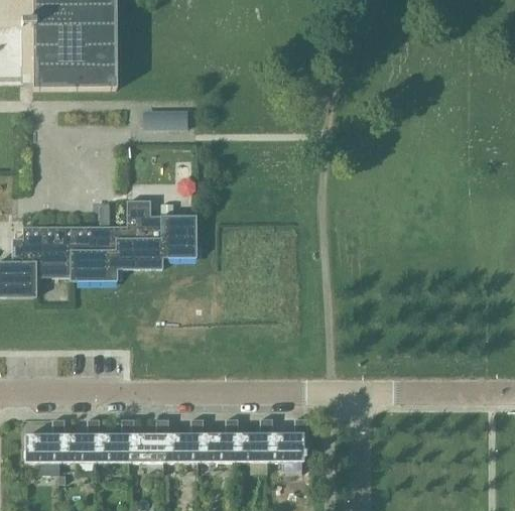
[(113,85),(112,0),(0,0),(0,24),(21,25),(21,62),(17,62),(17,75),(17,82),(20,82),(34,82),(34,86),(33,86),(33,88),(116,88),(116,85),(113,85)]
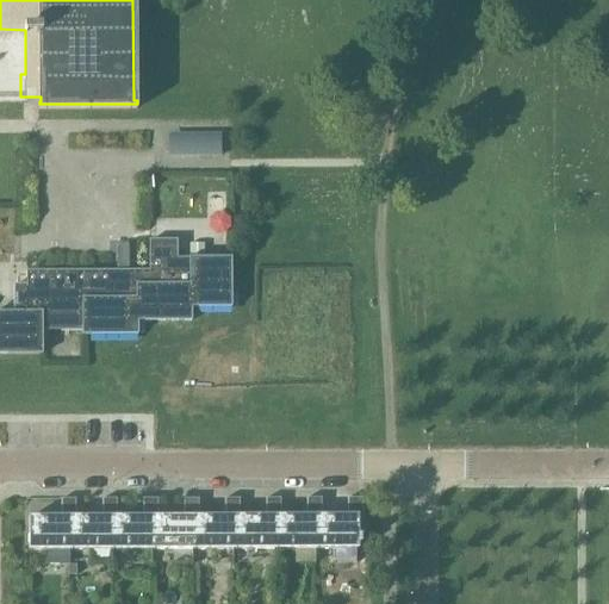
[(169,151),(222,151),(221,128),(169,129),(169,151)]
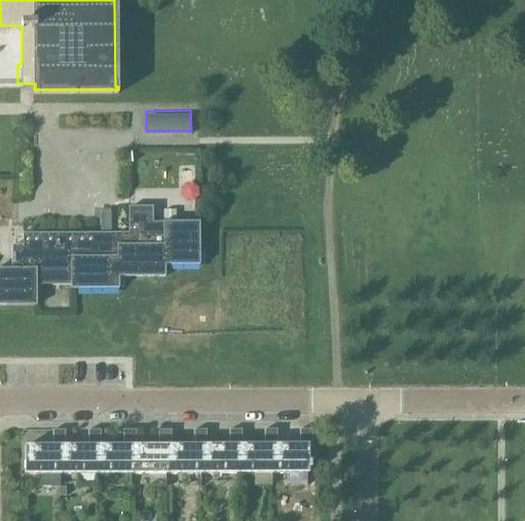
[(199,261),(199,219),(153,219),(153,202),(129,203),(129,229),(24,229),(24,240),(12,240),(12,265),(0,265),(0,301),(34,301),(36,301),(36,281),(71,281),(71,285),(76,285),(119,285),(119,272),(165,272),(165,261),(199,261)]
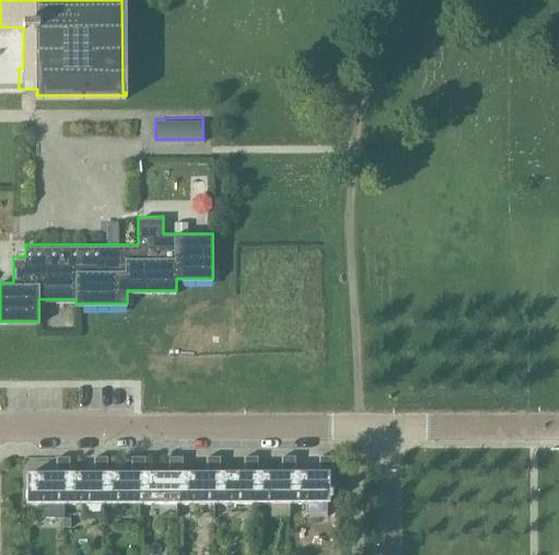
[(102,471),(107,470),(107,453),(93,454),(93,470),(69,471),(65,471),(65,500),(102,500),(102,471)]
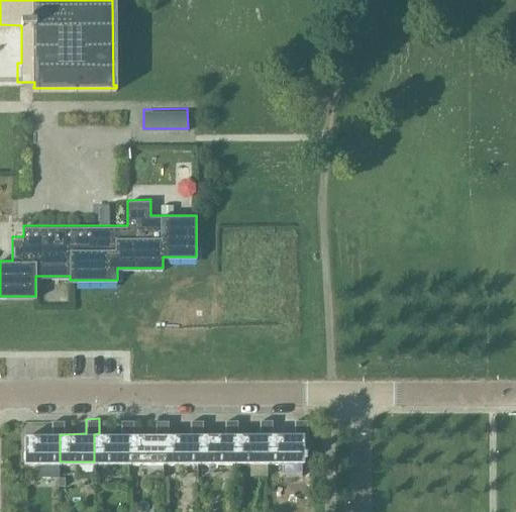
[(129,434),(133,434),(133,418),(120,419),(120,433),(99,433),(94,434),(94,462),(129,462),(129,434)]
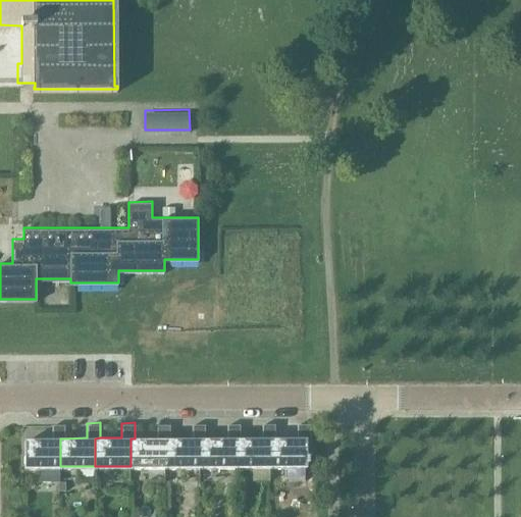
[(165,437),(169,437),(169,422),(157,422),(157,437),(135,438),(131,438),(131,466),(165,466),(165,437)]
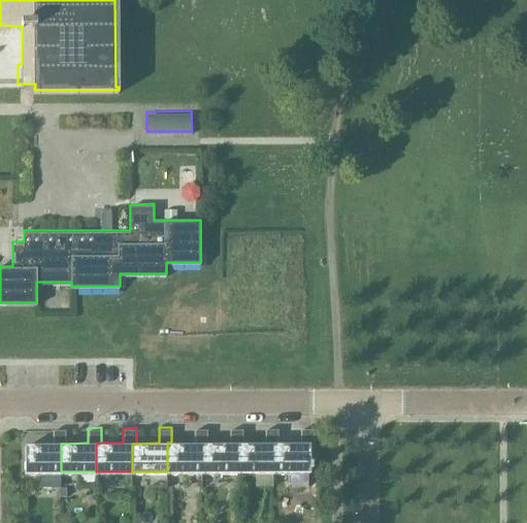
[(202,443),(207,443),(207,427),(194,427),(194,443),(171,443),(167,443),(167,471),(203,471),(202,443)]
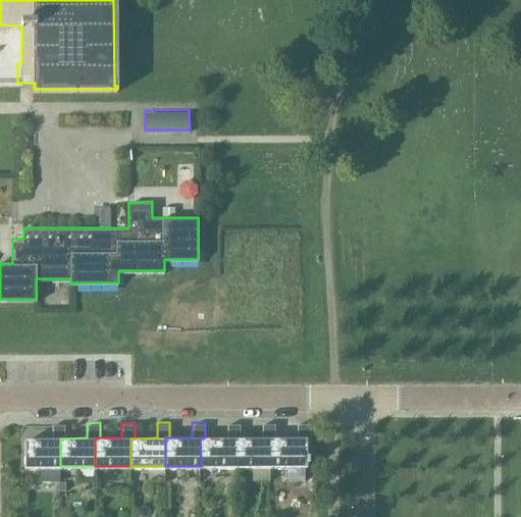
[(236,437),(240,437),(240,422),(227,422),(227,437),(205,437),(200,437),(201,466),(236,466),(236,437)]
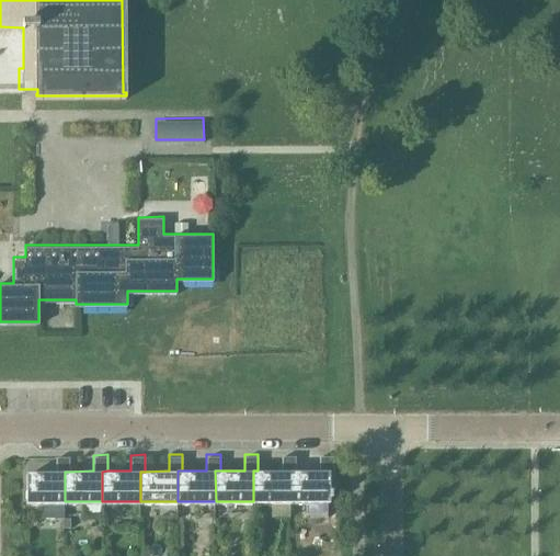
[(290,471),(296,471),(296,454),(282,454),(282,471),(258,471),(253,471),(253,501),(290,501),(290,471)]
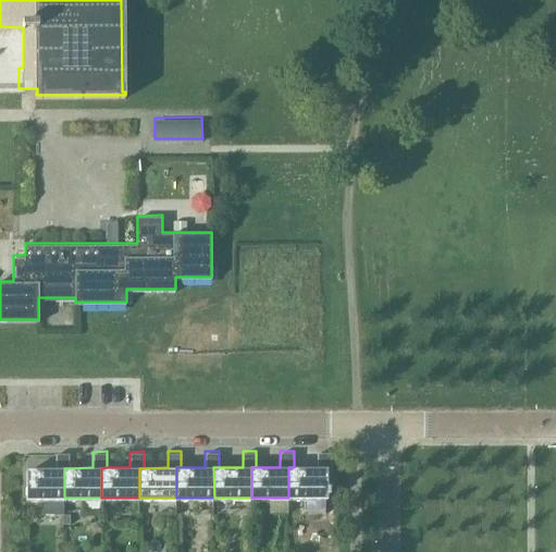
[(294,467),(288,467),(288,498),(307,497),(325,497),(326,497),(326,478),(331,478),(331,451),(317,451),(317,467),(294,467)]
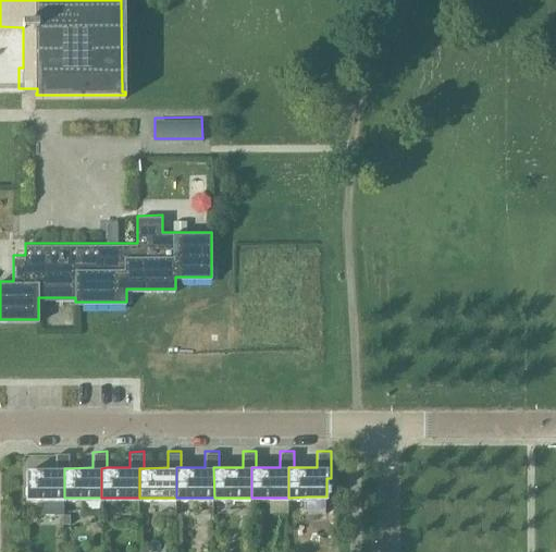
[(56,468),(26,468),(26,499),(46,498),(64,498),(64,468),(69,468),(69,452),(56,452),(56,453),(56,468)]
